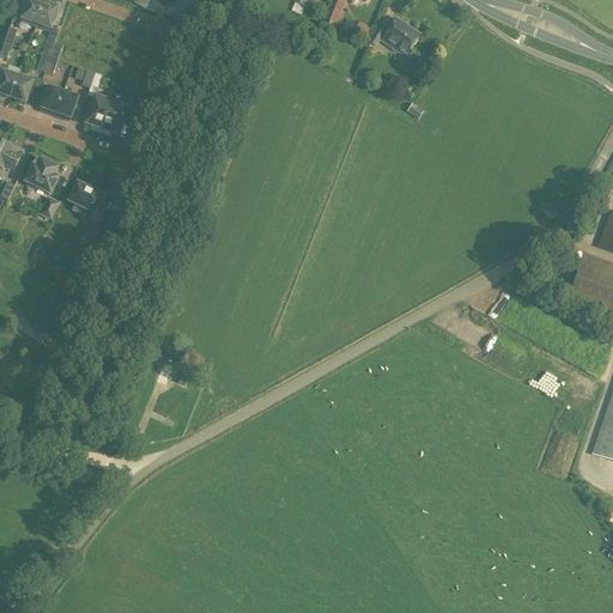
[(37,25),(44,4),(34,0),(28,0),(20,23),(36,28),(37,25)]
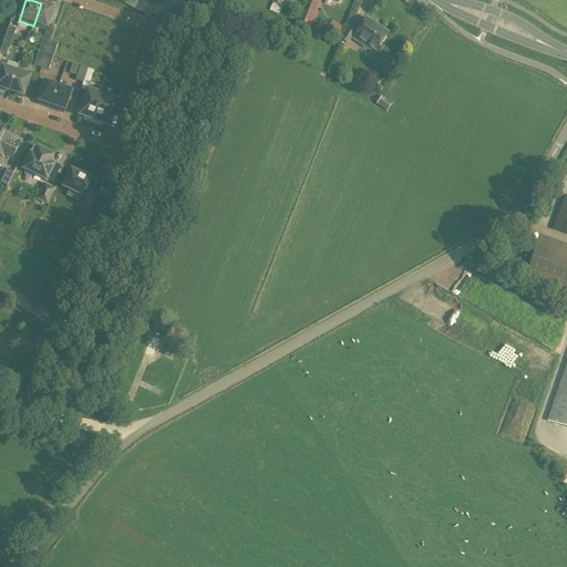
[(171,16),(178,0),(167,0),(162,10),(171,16)]
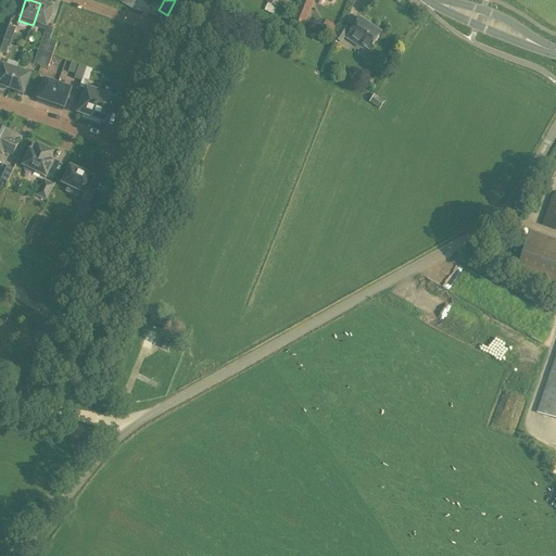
[(302,32),(314,2),(311,1),(311,0),(302,0),(291,27),(302,32)]
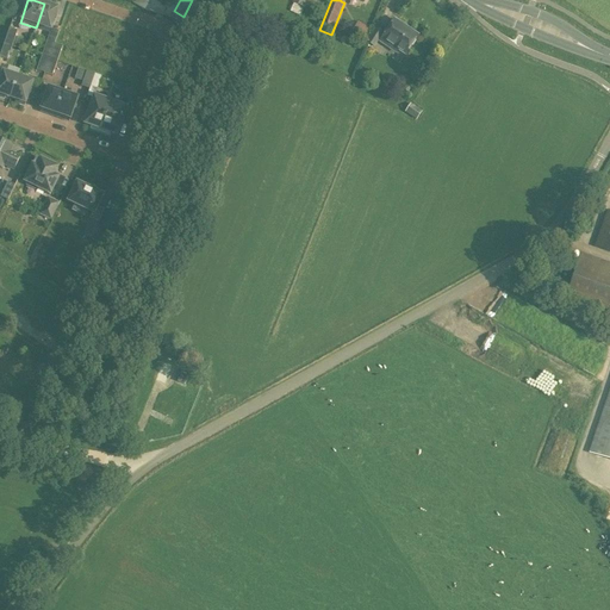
[(44,4),(37,25),(42,26),(41,30),(50,33),(58,8),(44,4)]
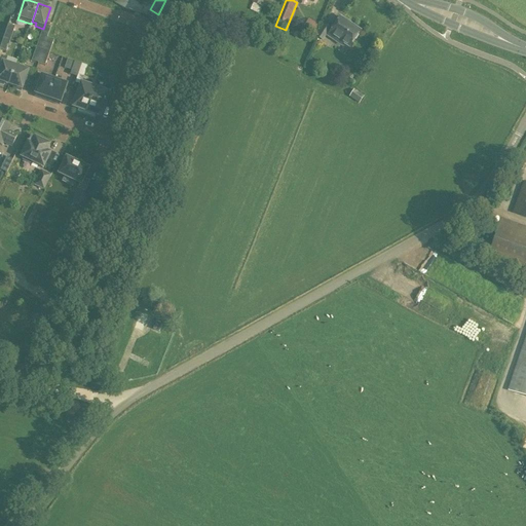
[(185,9),(176,3),(170,12),(179,19),(185,9)]
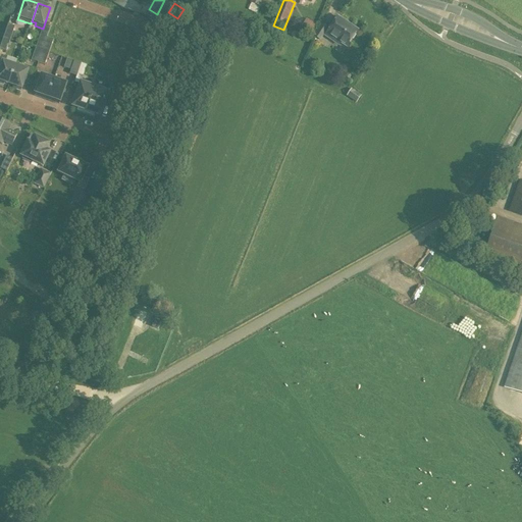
[(67,34),(73,16),(63,13),(57,31),(67,34)]
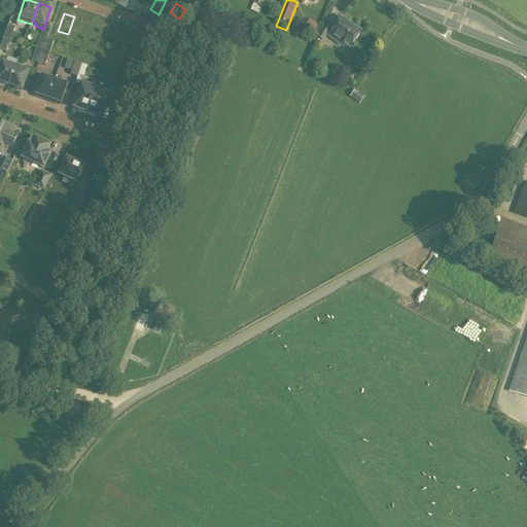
[(74,16),(68,34),(78,38),(84,20),(74,16)]
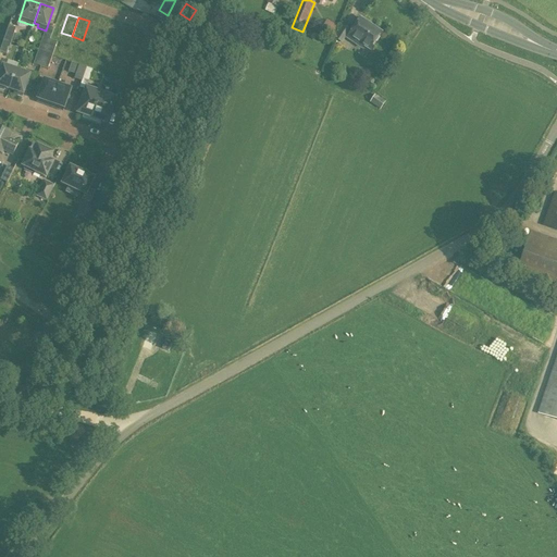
[(370,50),(382,33),(360,19),(347,38),(360,47),(361,45),(370,50)]
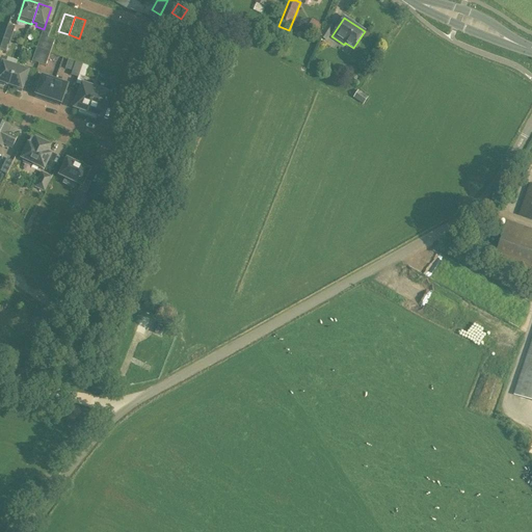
[(89,42),(96,24),(85,20),(79,38),(89,42)]
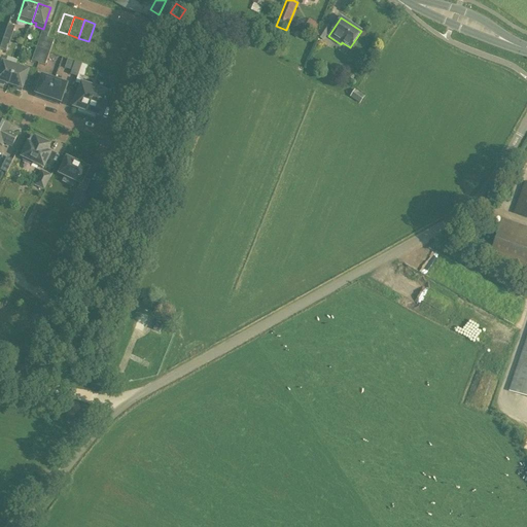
[(314,34),(318,24),(309,20),(305,30),(314,34)]
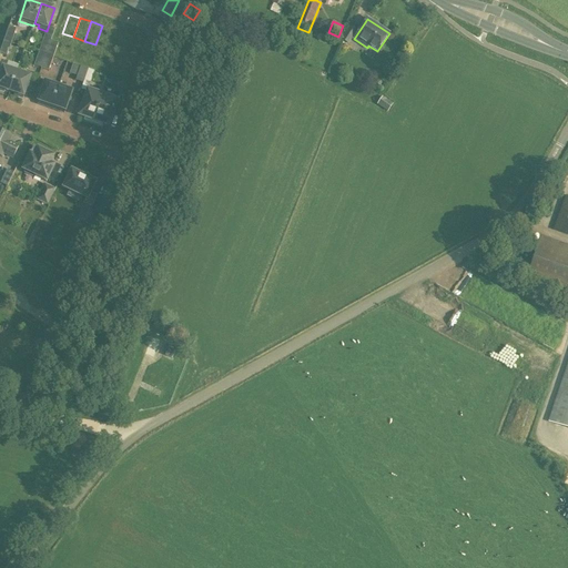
[(102,26),(95,44),(107,48),(112,29),(102,26)]
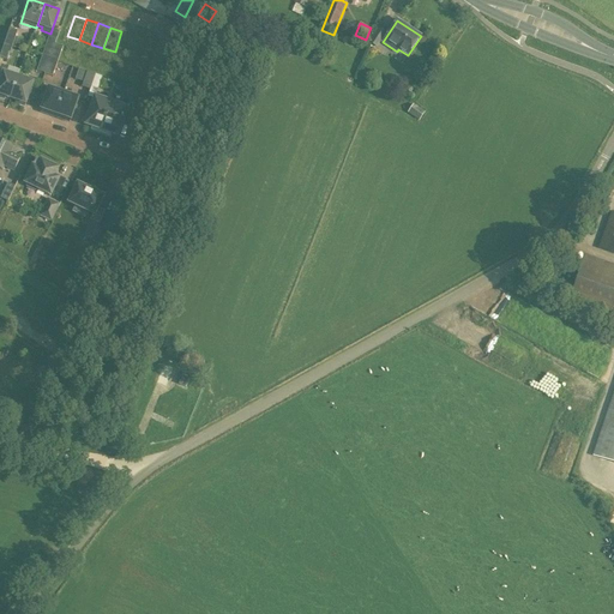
[(377,47),(386,32),(379,28),(368,42),(377,47)]
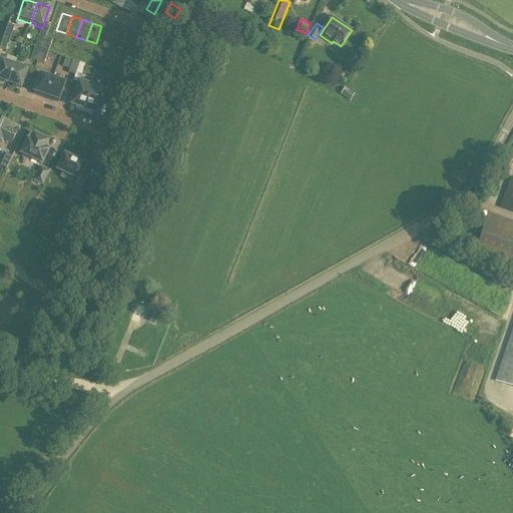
[(4,36),(11,38),(15,26),(8,24),(4,36)]
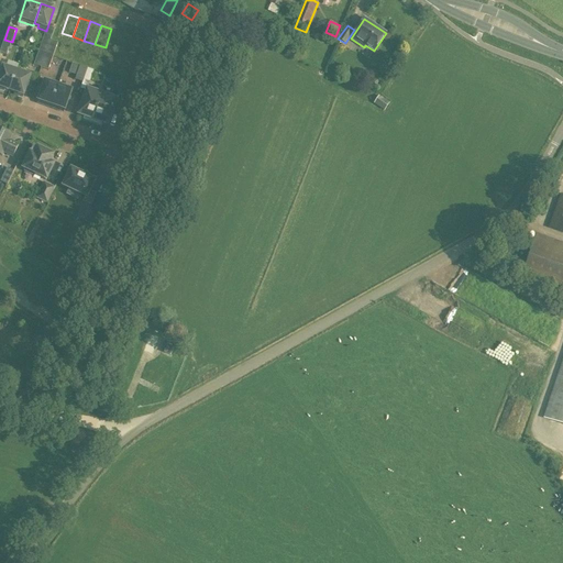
[(46,54),(51,41),(44,39),(39,52),(46,54)]
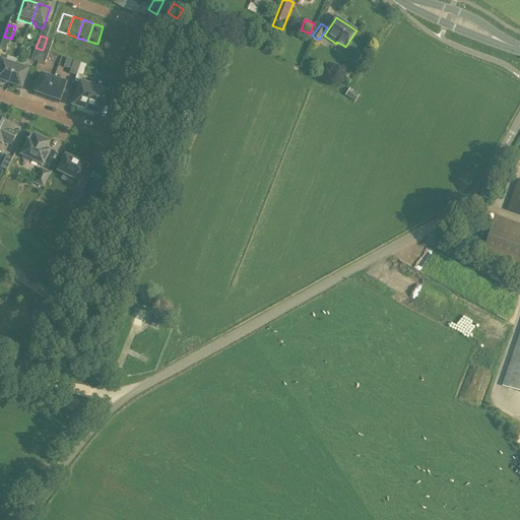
[(0,49),(6,52),(11,39),(4,37),(0,48),(0,49)]
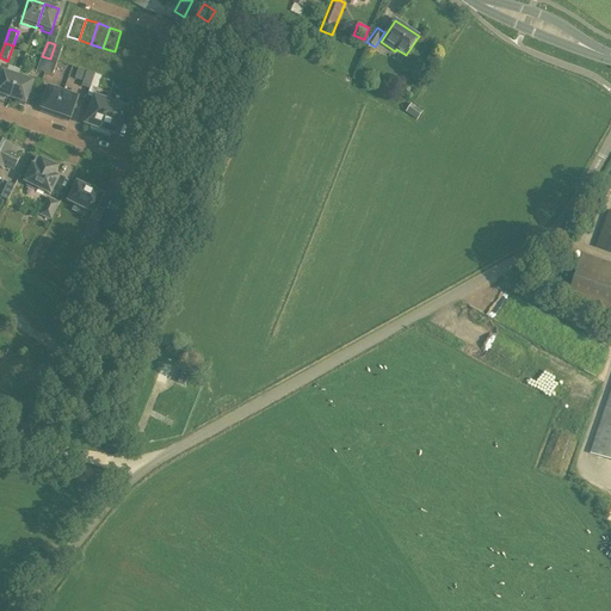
[(50,59),(57,62),(63,47),(55,44),(50,59)]
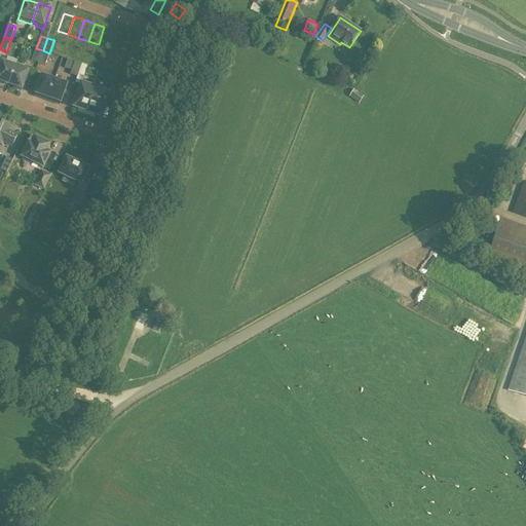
[(38,64),(43,50),(36,48),(32,61),(38,64)]
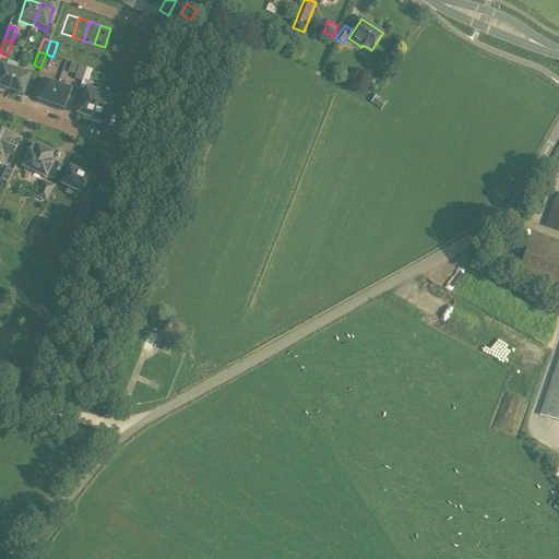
[(48,70),(52,57),(46,54),(40,68),(48,70)]
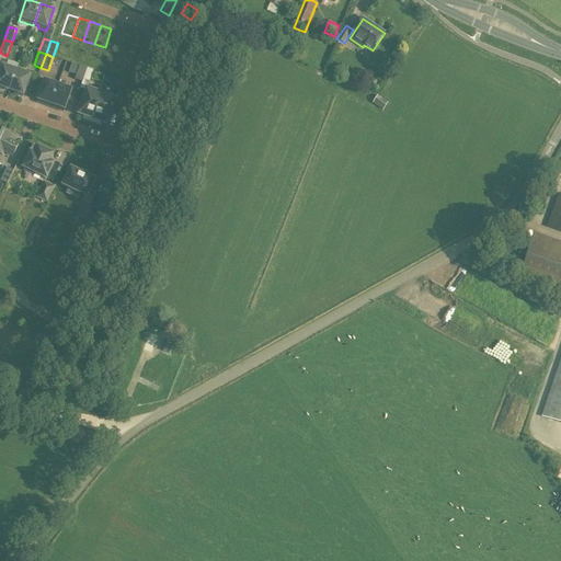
[(87,68),(79,66),(75,79),(82,82),(87,68)]
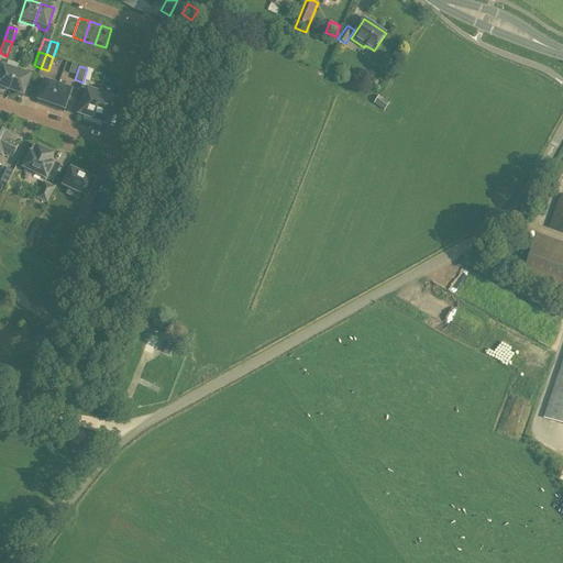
[(10,90),(17,72),(3,67),(0,75),(0,90),(4,92),(6,89),(10,90)]
